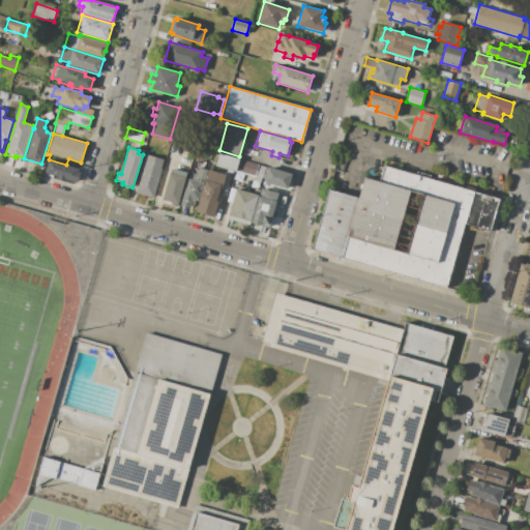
[(239,158),(236,171),(215,165),(219,153),(239,158)]
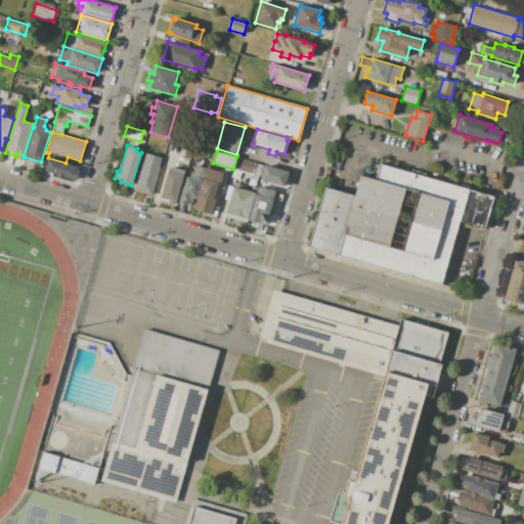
[(236,157),(256,163),(253,175),(233,169),(236,157)]
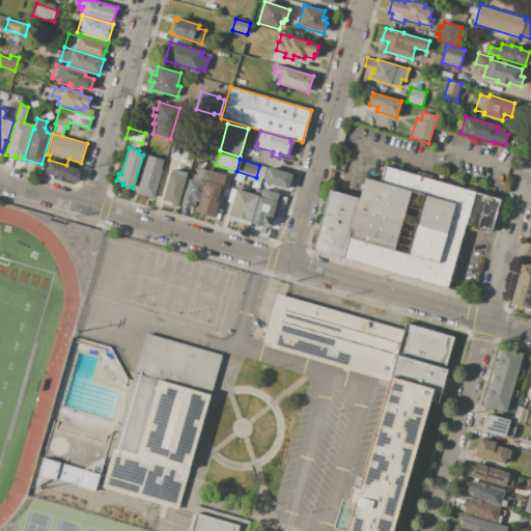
[(81,170),(77,183),(65,179),(64,182),(56,179),(57,176),(45,173),(48,161),(81,170)]
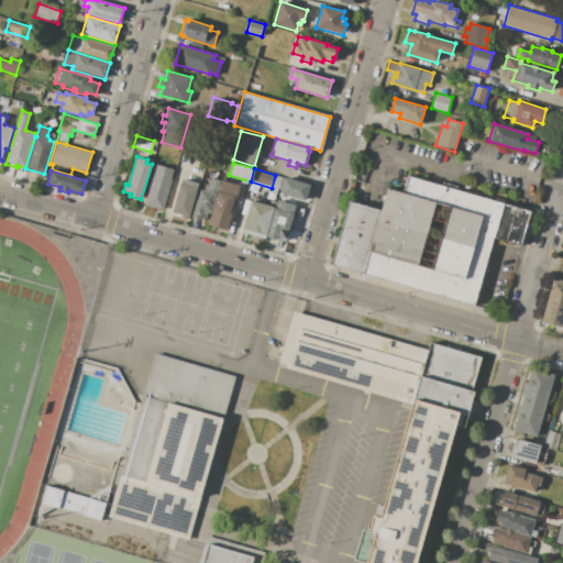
[(172,179),(163,210),(144,205),(154,174),(159,176),(161,173),(168,176),(168,178),(172,179)]
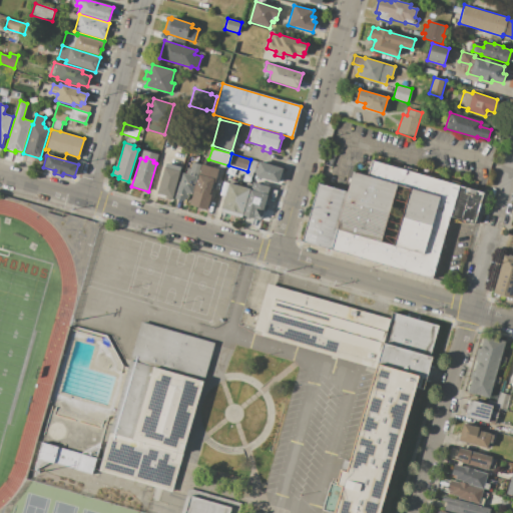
[(432,279),(331,249),(347,191),(352,171),(355,172),(358,161),(370,164),(371,160),(458,184),(449,216),(432,279)]
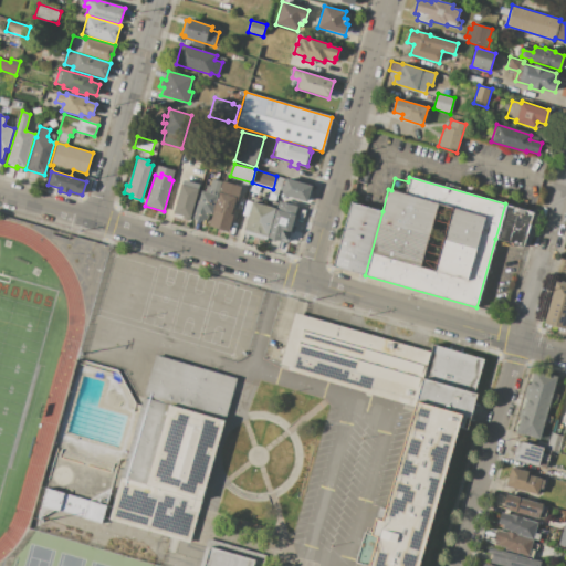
[(307,202),(281,195),(285,178),(312,186),(307,202)]
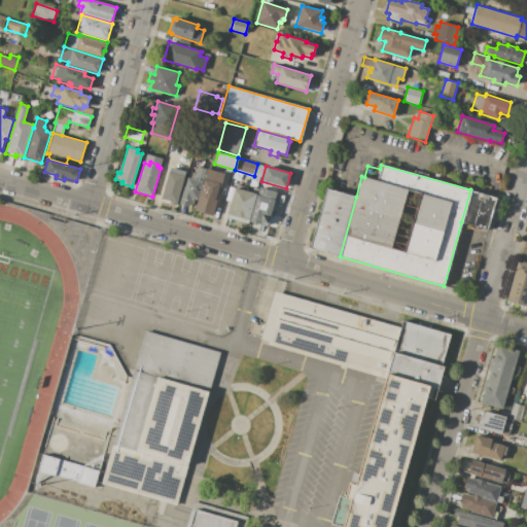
[(179,204),(187,177),(190,178),(192,172),(196,173),(198,167),(207,169),(198,200),(194,199),(192,205),(189,204),(188,207),(179,204)]
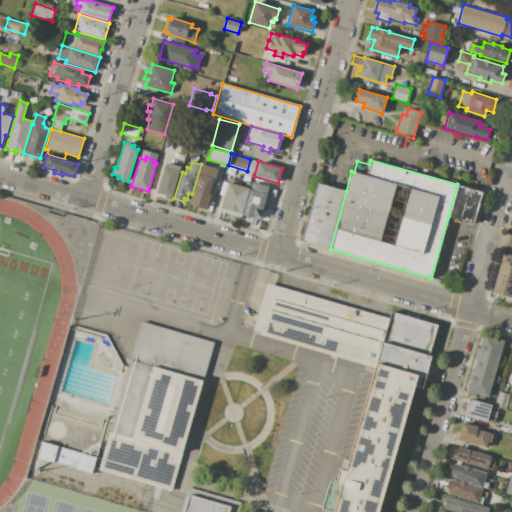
[(172,199),(165,197),(165,195),(157,193),(165,163),(181,167),(172,199)]
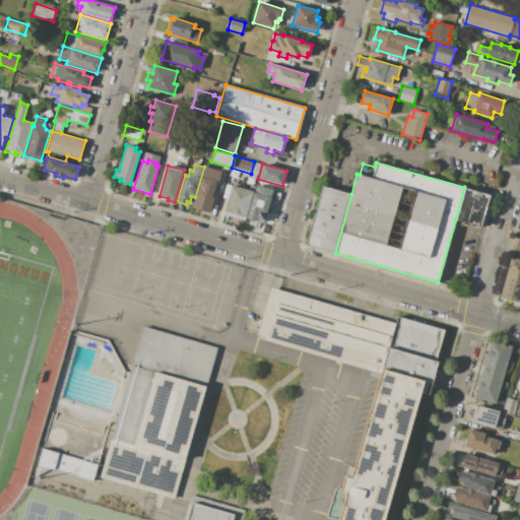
[(209,213),(192,208),(204,167),(221,172),(218,183),(216,183),(212,197),(213,197),(209,213)]
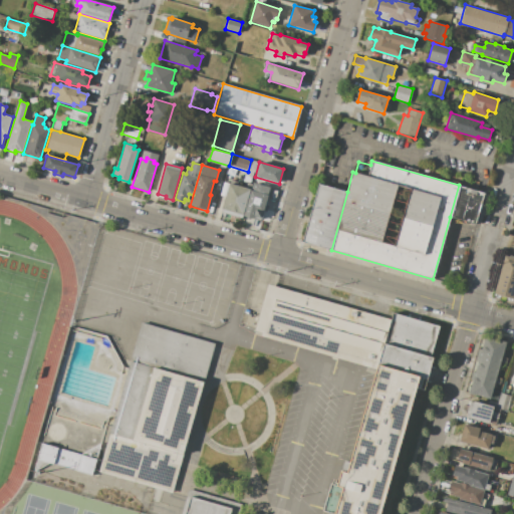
[(253,183),(257,184),(258,180),(270,184),(267,195),(268,195),(260,221),(244,216),(253,183)]
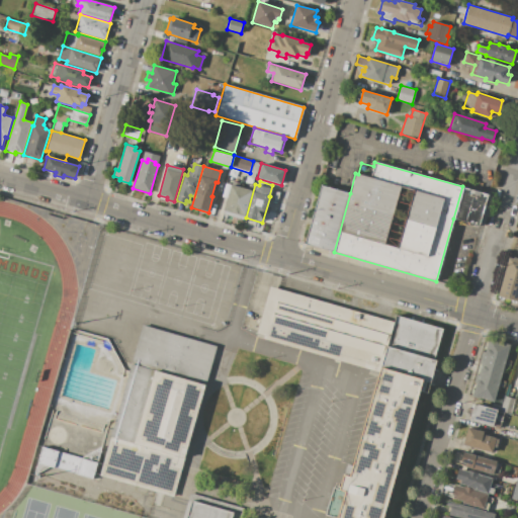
[(253,191),(244,220),(225,214),(225,211),(224,210),(231,185),(253,191)]
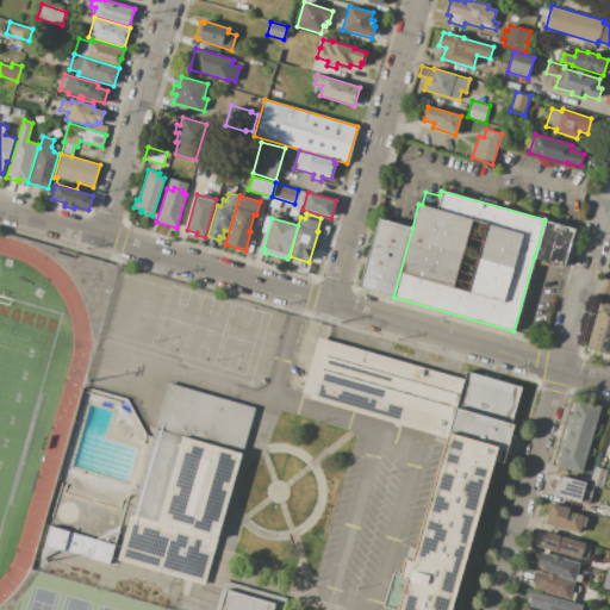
[(393,297),(359,287),(378,218),(412,228),(393,297)]
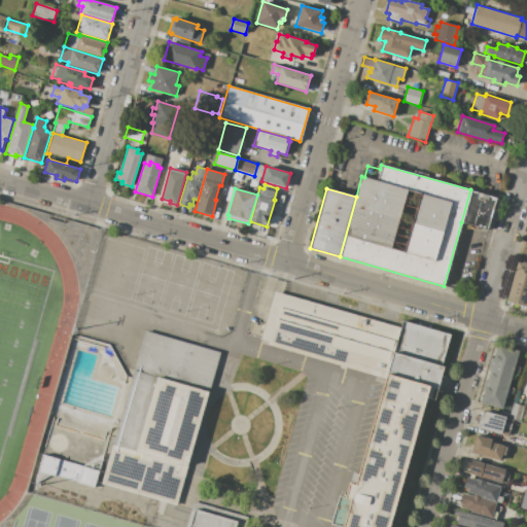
[(470,189),(497,197),(488,230),(461,222),(470,189)]
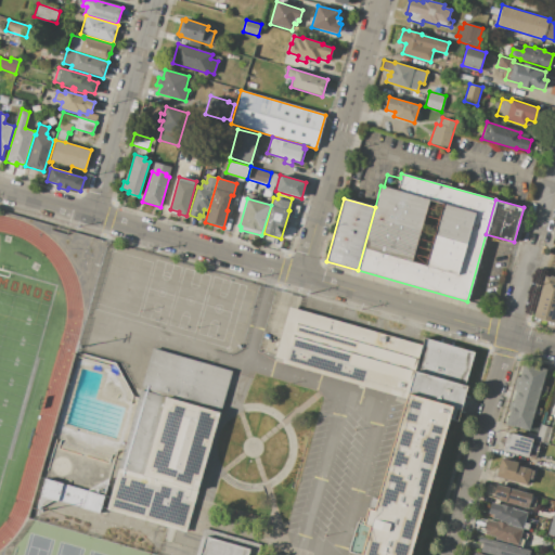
[(554,279),(554,322),(533,318),(543,276),(554,279)]
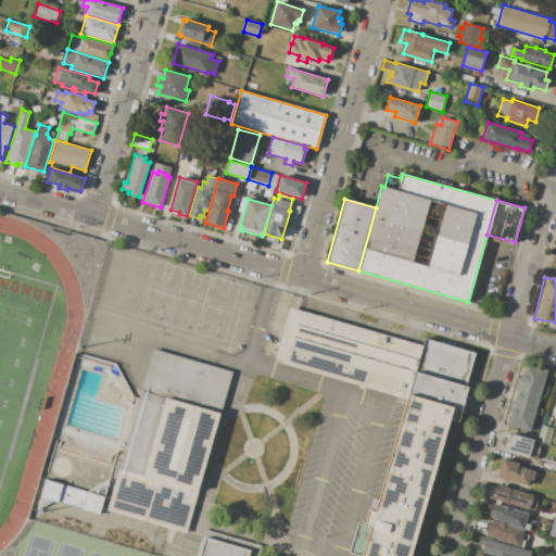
[(302,298),(329,305),(326,317),(299,310),(302,298)]
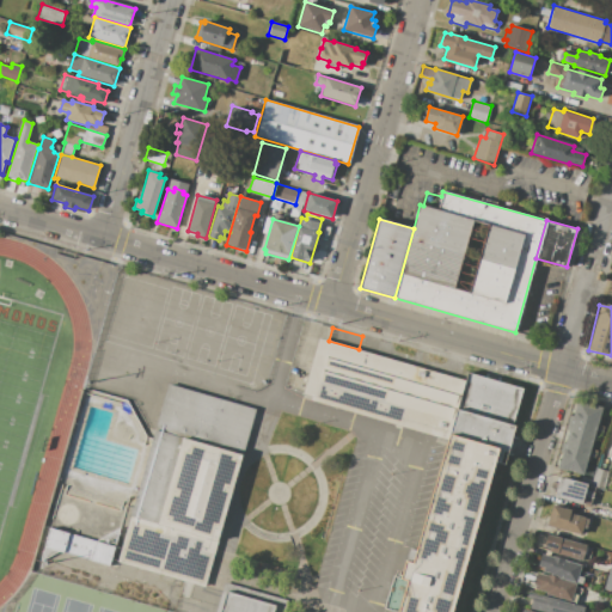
[(221,589),(214,611),(452,611),(495,461),(505,464),(516,426),(513,424),(524,389),(467,373),(465,380),(319,338),(303,395),(312,398),(312,401),(363,416),(447,441),(416,550),(412,563),(405,561),(403,571),(401,579),(393,577),(384,610),(393,611),(274,611),(276,605),(221,589)]
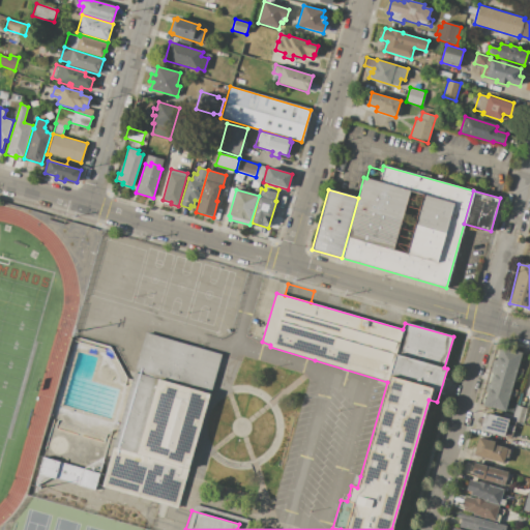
[(78,335),(111,345),(131,383),(145,332),(222,354),(177,508),(97,486),(96,491),(38,473),(78,335)]
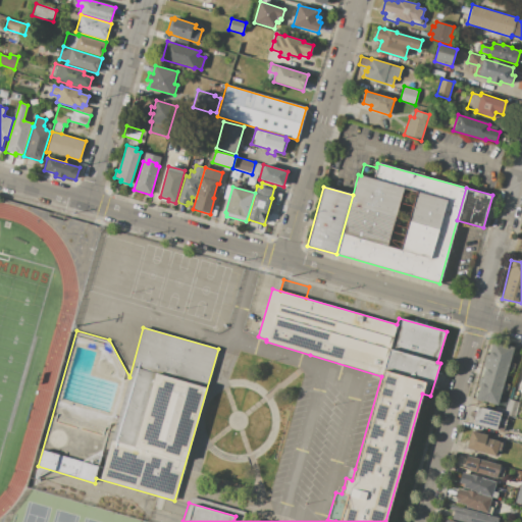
[(498,405),(476,400),(492,342),(514,348),(498,405)]
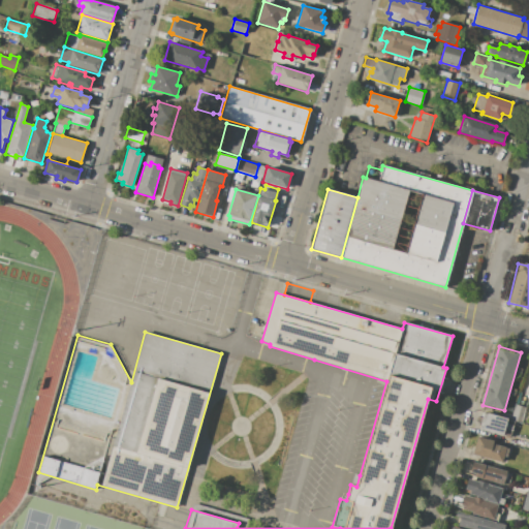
[(526,408),(522,423),(510,419),(515,405),(526,408)]
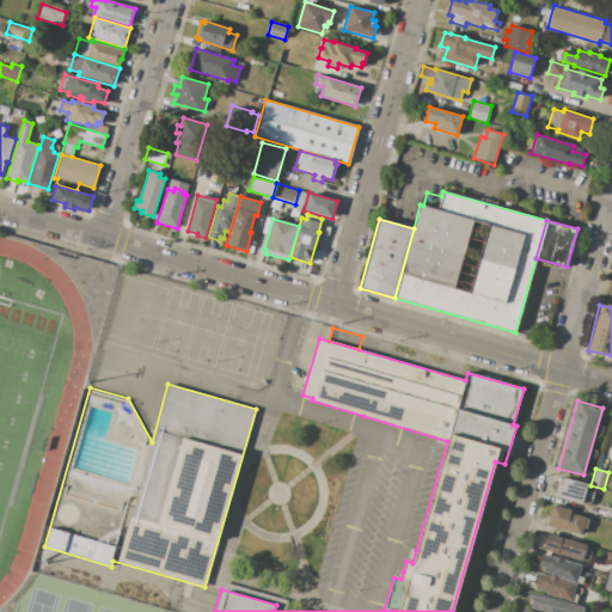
[(582,505),(558,497),(558,496),(555,495),(560,477),(564,478),(587,484),(582,505)]
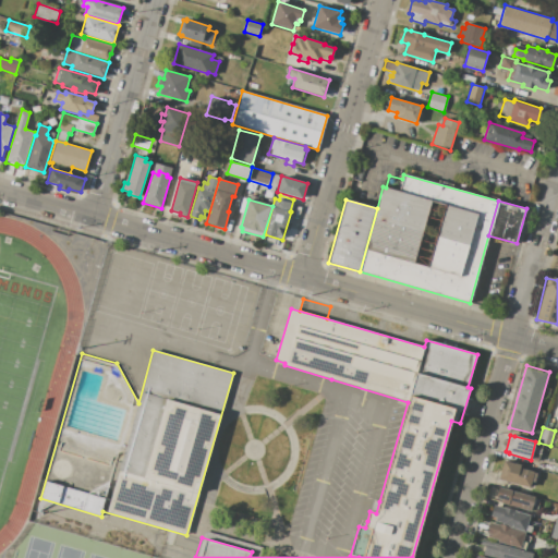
[(504,461),(521,465),(520,468),(537,473),(534,484),(532,483),(530,488),(498,480),(504,461)]
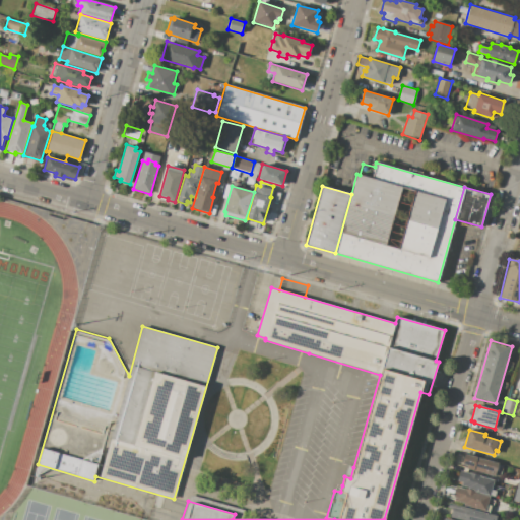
[(495,476),(465,468),(466,465),(462,464),(464,453),(499,463),(499,464),(503,465),(500,477),(495,475),(495,476)]
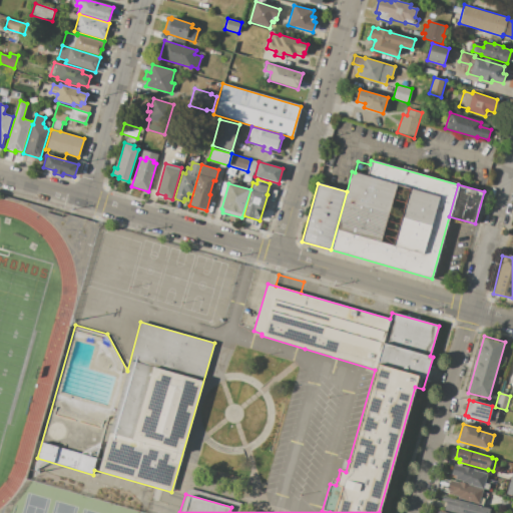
[(488,490),(466,484),(467,482),(450,478),(454,464),(463,466),(474,469),(474,470),(487,474),(485,483),(490,484),(488,490)]
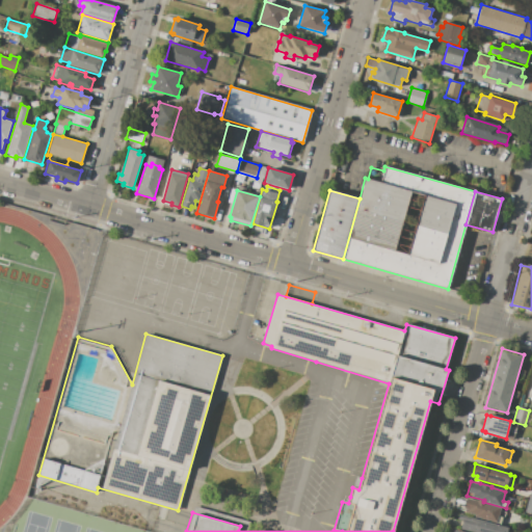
[(500,524),(474,516),(475,514),(468,512),(469,509),(463,508),(467,498),(476,501),(476,500),(485,502),(485,503),(501,507),(499,515),(502,516),(500,524)]
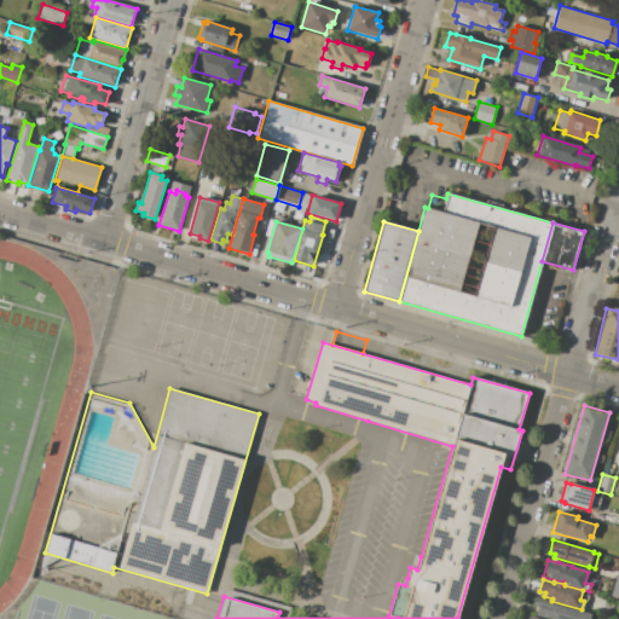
[(591,613),(589,618),(548,618),(536,615),(538,606),(532,605),(534,597),(591,613)]
